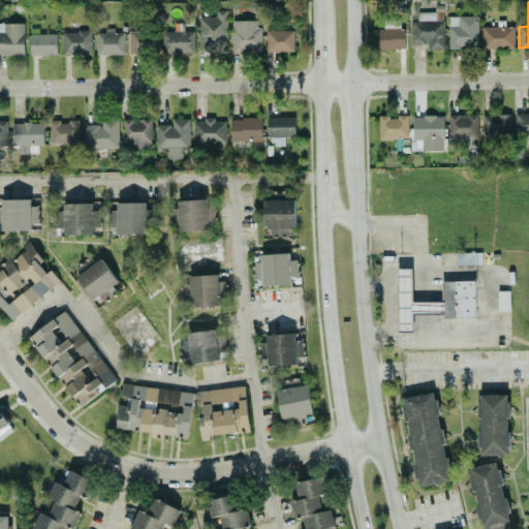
[(199,53),(227,52),(226,9),(215,10),(215,17),(198,17),(199,53)]
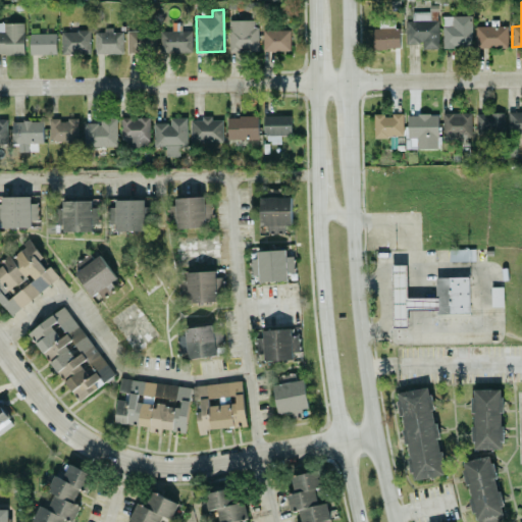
[(441,15),(442,47),(471,47),(471,15),(441,15)]
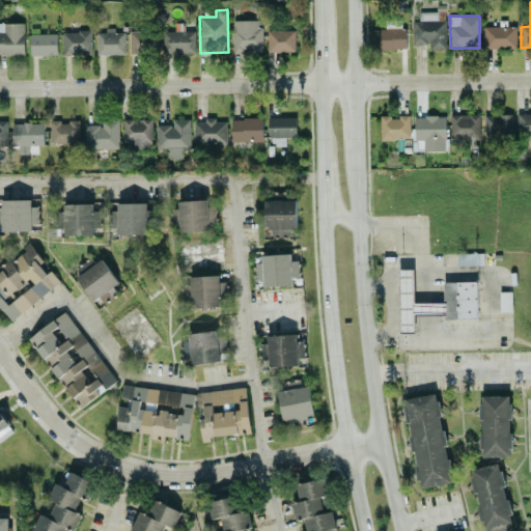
[(261,52),(262,21),(232,20),(232,52),(261,52)]
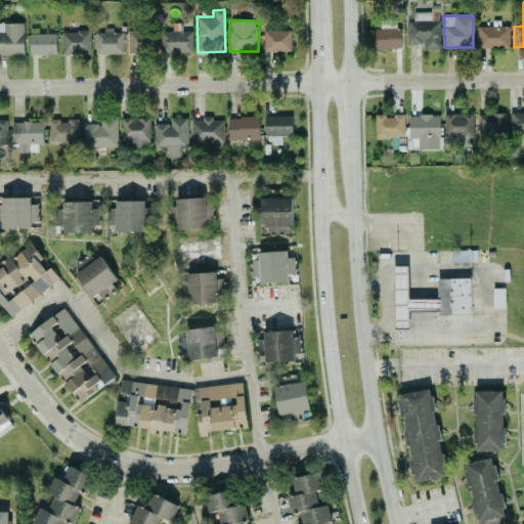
[(0,54),(25,54),(24,23),(0,23),(0,54)]
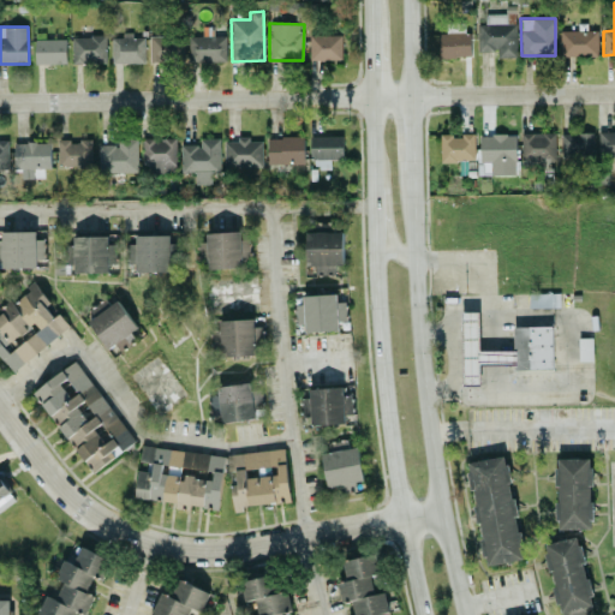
[(560,55),(597,57),(598,31),(561,30),(560,55)]
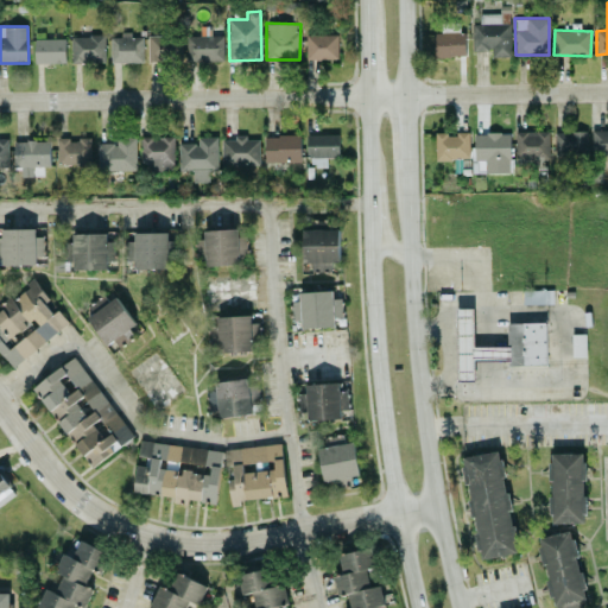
[(144,62),(143,37),(131,37),(131,32),(120,32),(120,37),(109,37),(111,63),(144,62)]
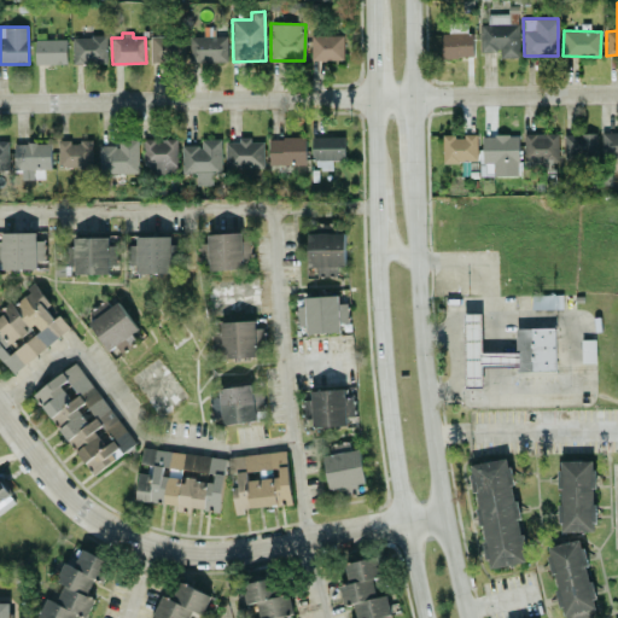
[(472,33),(441,34),(442,58),(473,57),(472,33)]
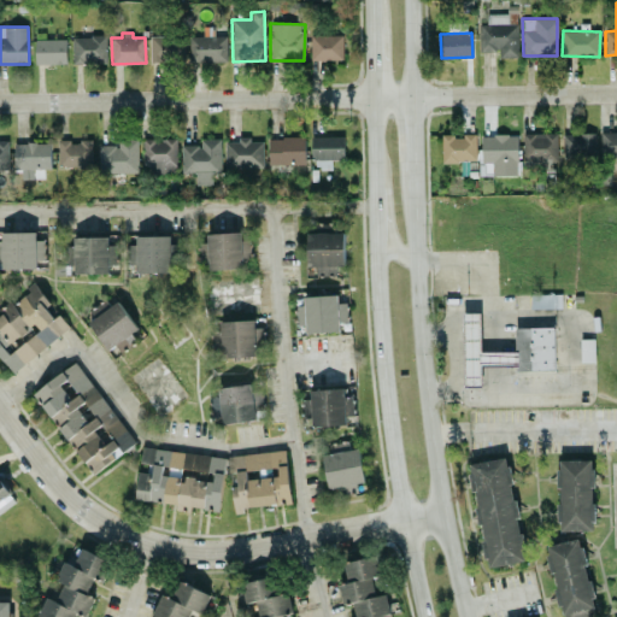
[(342,35),(310,35),(310,60),(342,60),(342,35)]
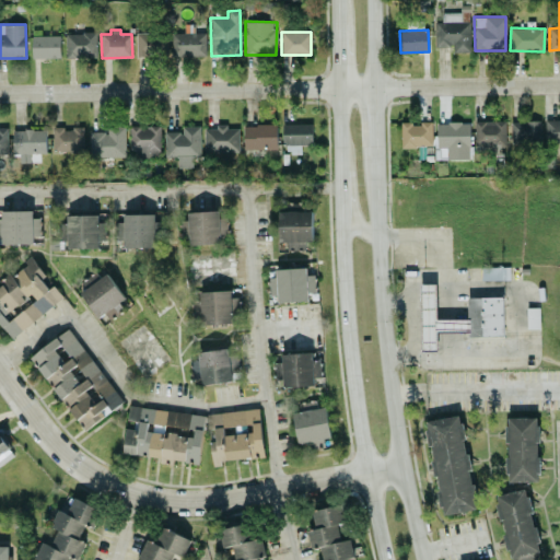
[(66,33),(66,58),(97,58),(96,33),(66,33)]
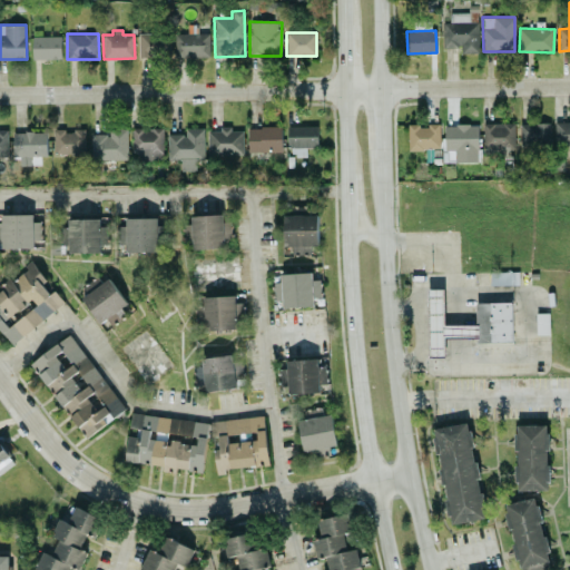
[(139,57),(170,56),(169,33),(138,33),(139,57)]
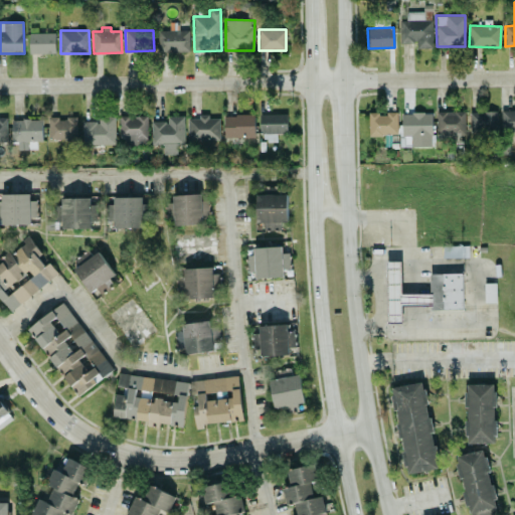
[(189,30),(158,30),(159,51),(189,51),(189,30)]
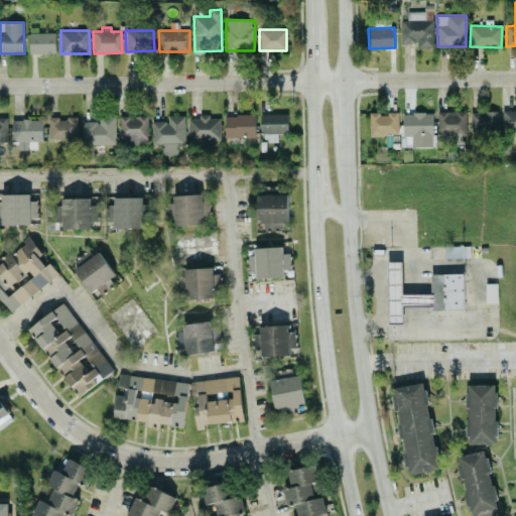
[(55,32),(29,33),(29,54),(56,53),(55,32)]
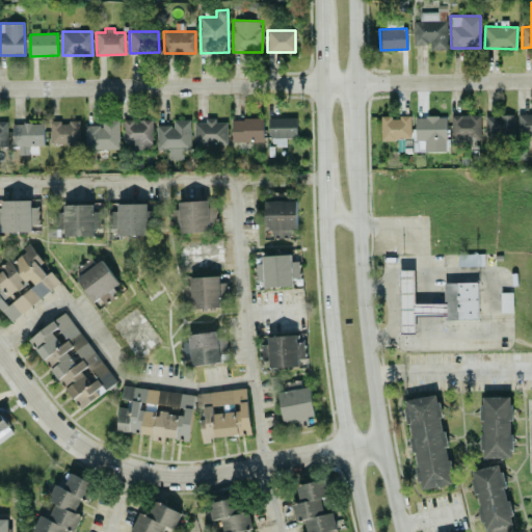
[(531,113),(517,114),(519,137),(531,136),(531,113)]
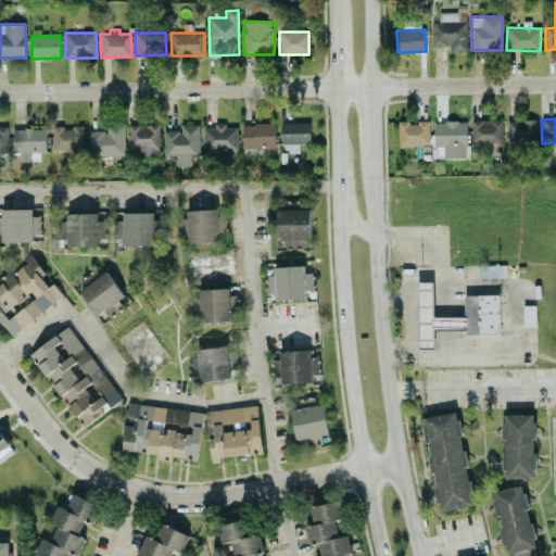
[(471,153),(498,153),(498,146),(503,146),(502,119),(471,121),(471,153)]
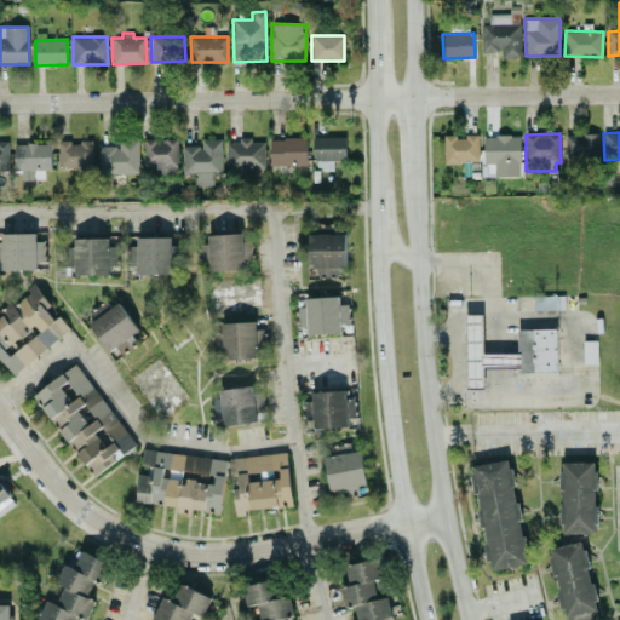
[(566,159),(598,160),(598,135),(566,133),(566,159)]
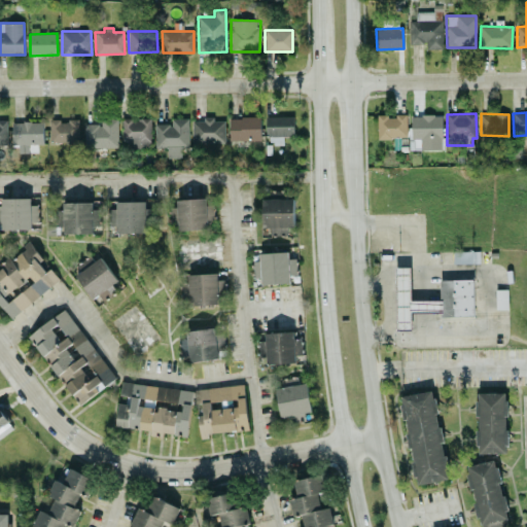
[(410,114),(410,150),(442,150),(442,115),(410,114)]
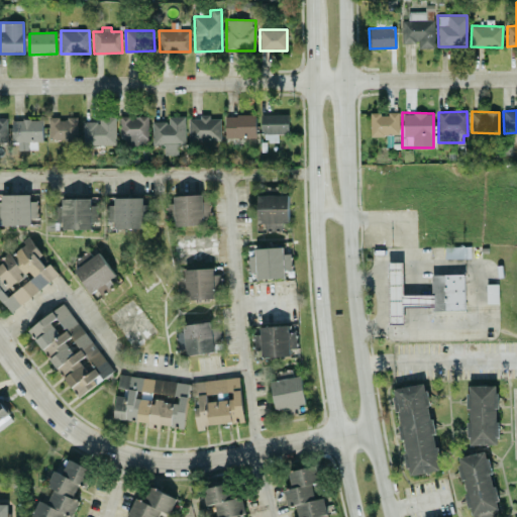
[(370,113),(370,135),(399,135),(398,113),(370,113)]
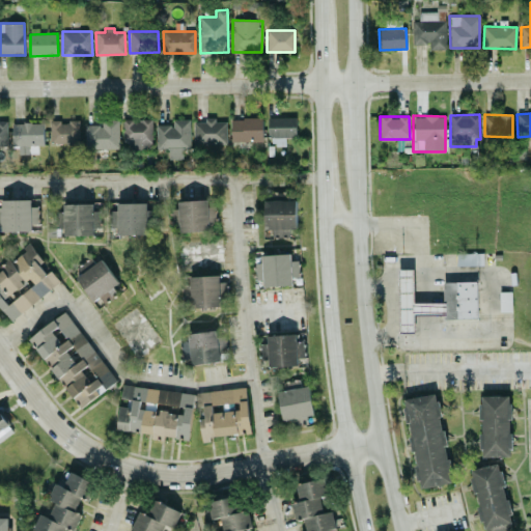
[(194,144),(227,144),(226,121),(216,121),(216,117),(205,118),(205,121),(194,121),(194,144)]
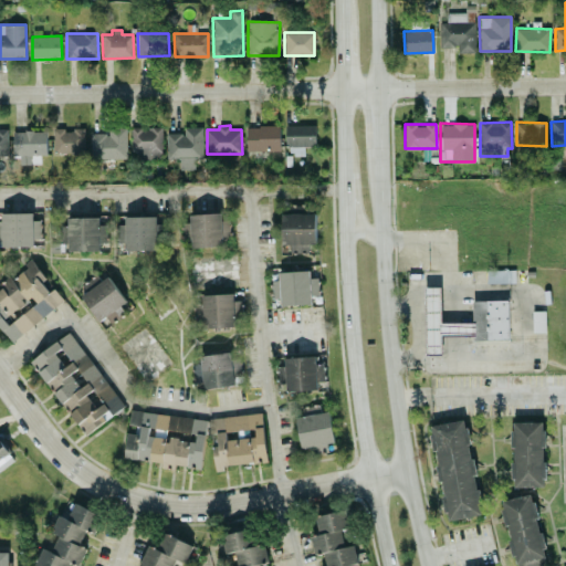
[(315,146),(315,125),(286,125),(286,155),(304,154),(304,147),(315,146)]
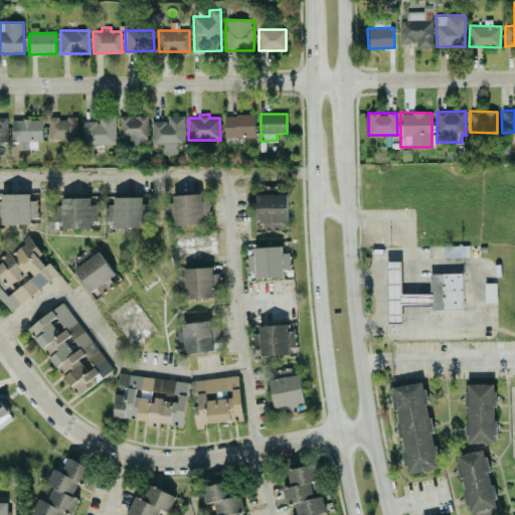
[(224,115),(224,138),(254,137),(254,115),(224,115)]
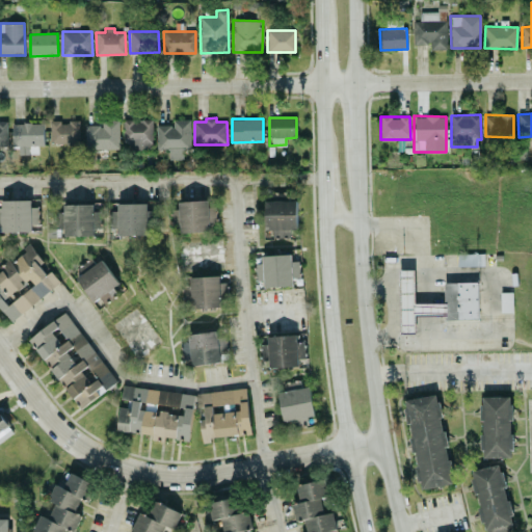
[(123,120),(124,142),(131,142),(131,150),(153,150),(152,120),(123,120)]
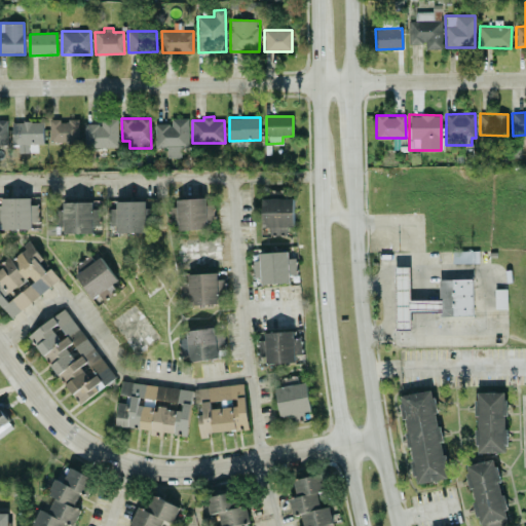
[(154,124),(155,147),(166,147),(166,157),(181,157),(181,148),(189,148),(188,118),(171,118),(171,124),(154,124)]
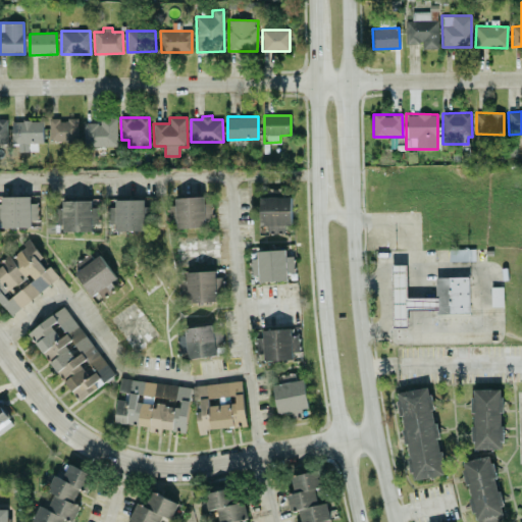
[(49,119),(49,142),(79,142),(77,118),(49,119)]
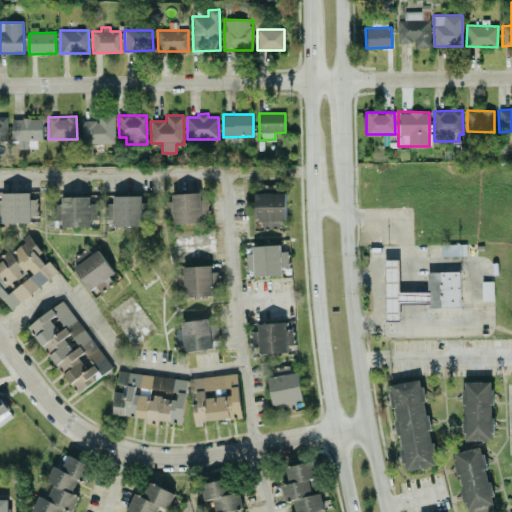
[(114,144),(115,116),(98,116),(98,121),(82,121),(82,143),(114,144)]
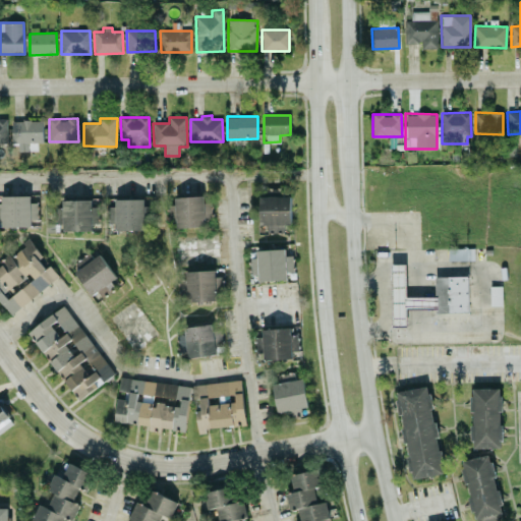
[(11,121),(12,143),(43,143),(43,120),(11,121)]
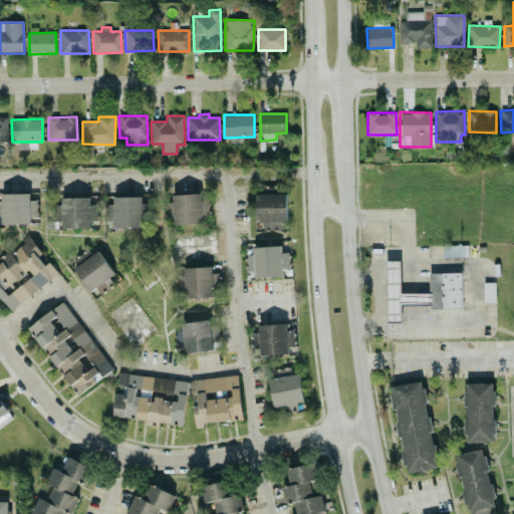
[(173,194),(174,225),(202,224),(202,217),(208,217),(207,200),(201,200),(201,193),(173,194)]
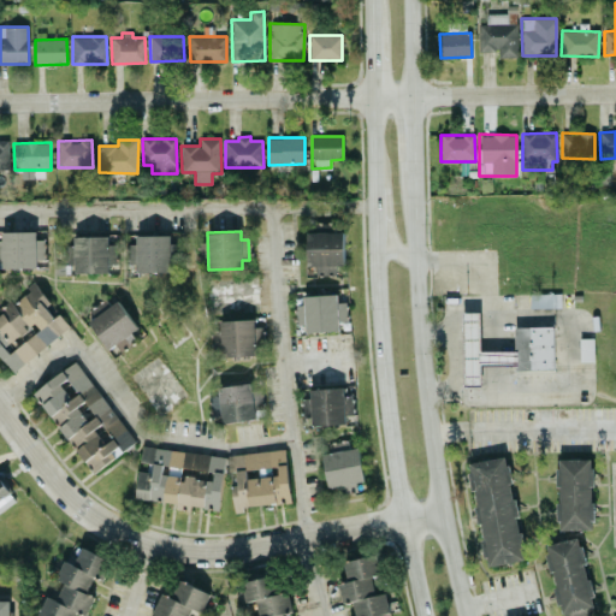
[(343,266),(342,231),(306,232),(307,266),(315,266),(315,273),(329,273),(327,266),(343,266)]
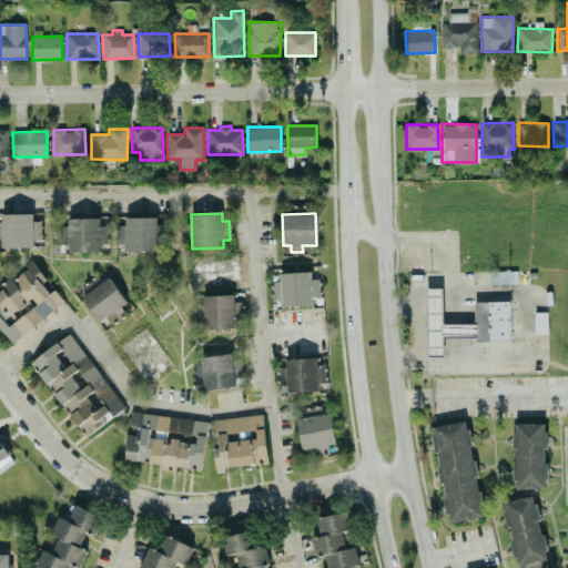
[(33,214),(0,214),(1,247),(34,247),(34,240),(41,240),(41,222),(33,222),(33,214)]
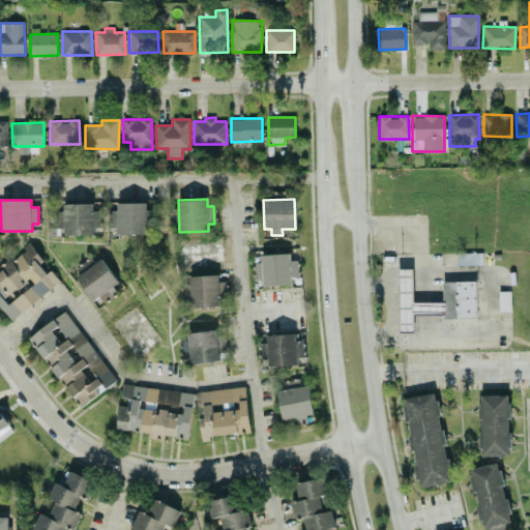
[(117,234),(147,234),(146,202),(117,203),(117,210),(109,210),(110,227),(117,227),(117,234)]
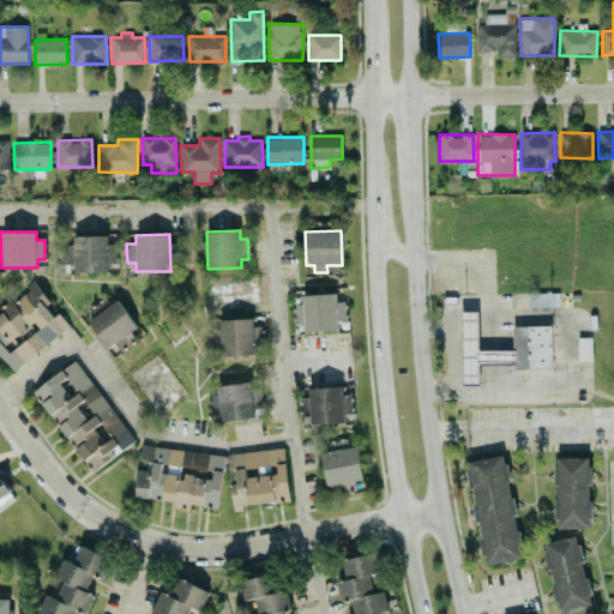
[(108,272),(108,236),(74,236),(74,272),(108,272)]
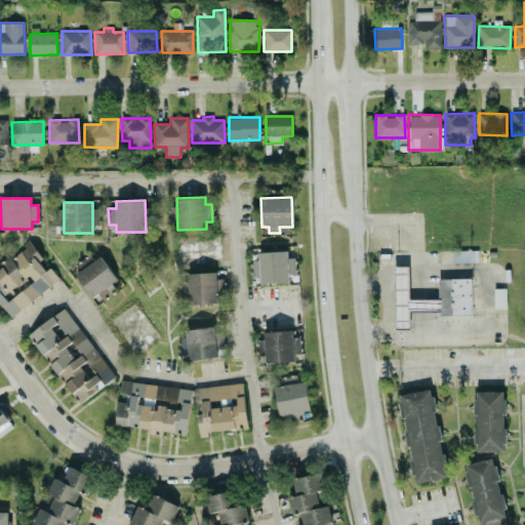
[(0,304),(10,318),(59,279),(50,268),(46,272),(35,257),(39,254),(30,243),(11,257),(12,258),(0,268),(0,304)]
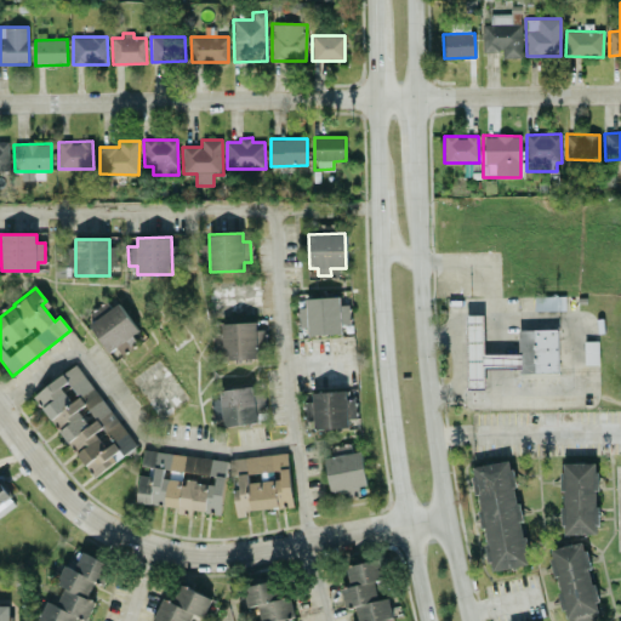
[(305,298),(306,307),(301,307),(301,335),(341,334),(341,324),(349,324),(348,305),(340,305),(340,297),(305,298)]
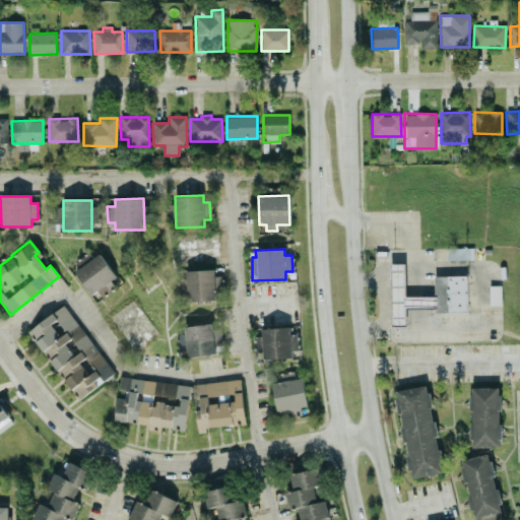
[(96,250),(77,264),(80,268),(74,272),(91,296),(99,290),(102,296),(115,286),(111,280),(116,277),(96,250)]
